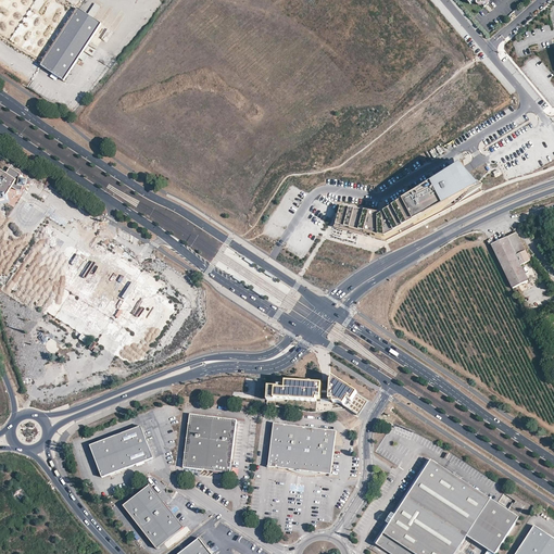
[(99,23),(77,8),(39,63),(39,64),(50,72),(55,75),(62,79),(76,57),(80,51),(99,23)]
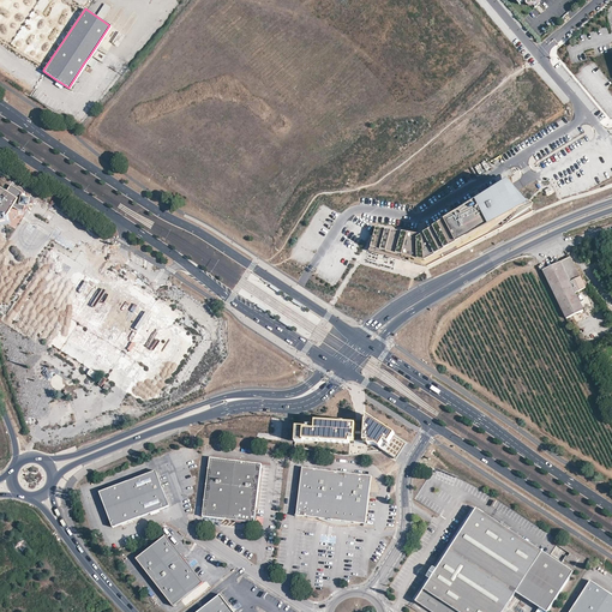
[(89,57),(84,63),(90,66),(95,60),(89,57)]
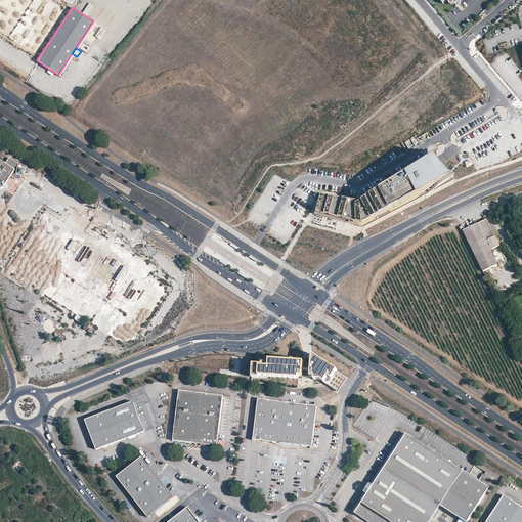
[(362,224),(452,178),(432,148),(356,197),(318,190),(316,203),(312,211),(362,224)]
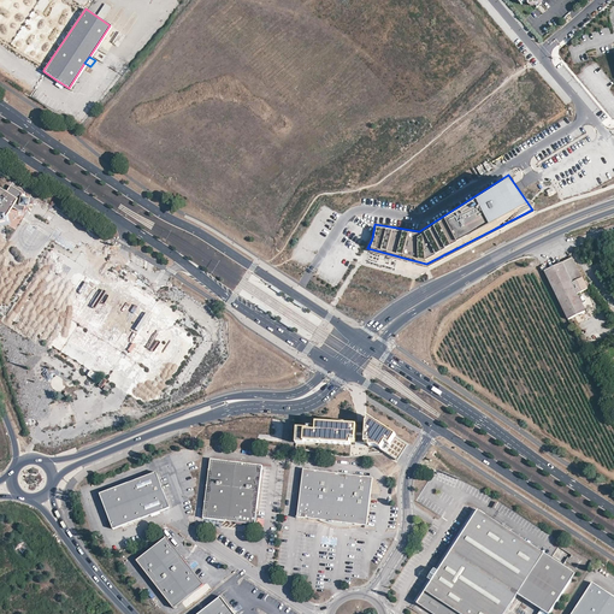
[(0,217),(1,218),(6,211),(9,207),(13,210),(19,211),(21,206),(23,207),(25,198),(17,196),(18,193),(6,184),(1,192),(0,190),(0,217)]
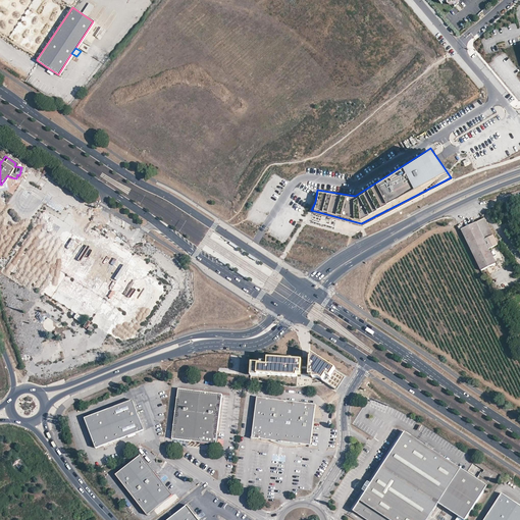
[(492,238),(491,235),(483,217),(458,228),(478,269),(494,262),(486,248),(496,244),(492,238)]
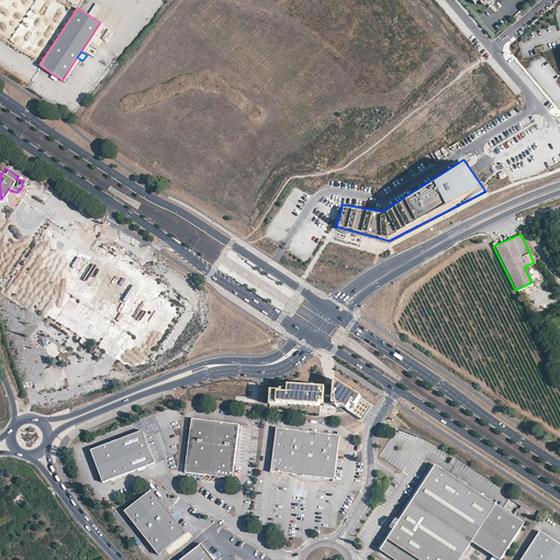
[(30,268),(25,266),(25,248),(1,293),(8,297),(10,292),(24,301),(26,301),(26,306),(28,304),(76,331),(76,317),(65,312),(65,301),(69,293),(56,286),(56,280),(58,275),(54,275),(46,271),(42,271),(36,268),(30,268)]
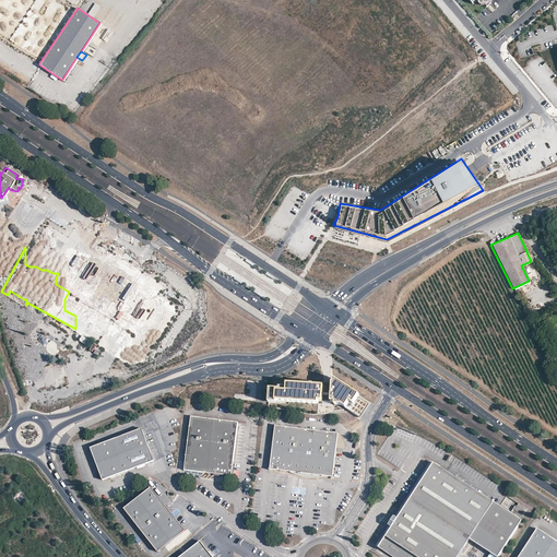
[(274,401),(274,399),(317,402),(317,400),(329,400),(329,403),(339,403),(358,416),(368,402),(356,395),(357,393),(331,376),(331,381),(331,386),(317,384),(318,380),(291,378),(291,382),(285,381),(284,386),(276,384),(276,388),(268,387),(267,401),(274,401)]
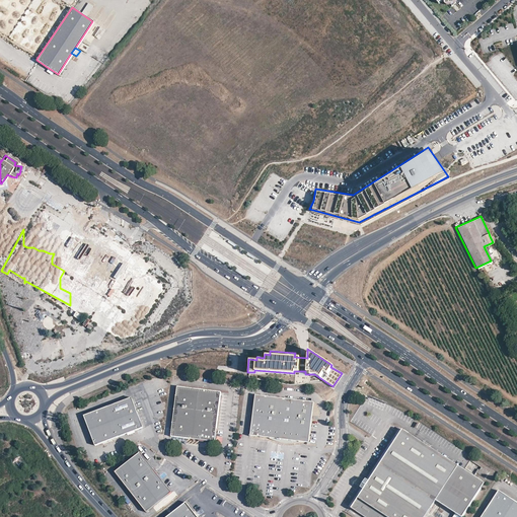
[(169,434),(214,439),(219,389),(175,385),(169,434)]
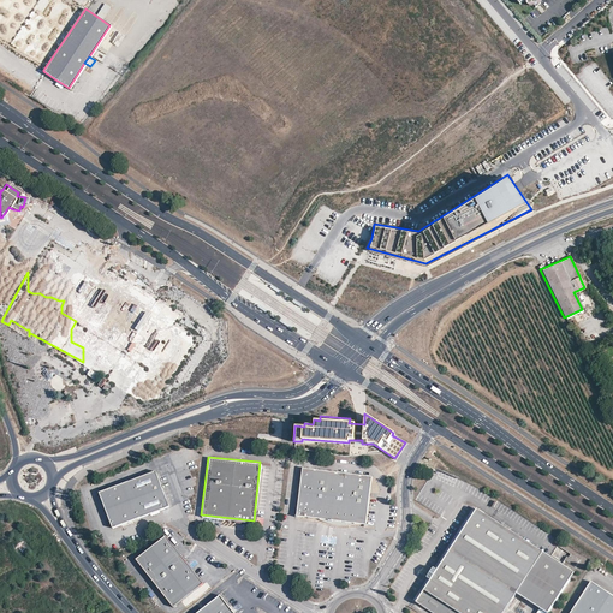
[(314,517),(328,518),(340,519),(353,521),(364,522),(369,474),(299,466),(295,515),(314,517)]
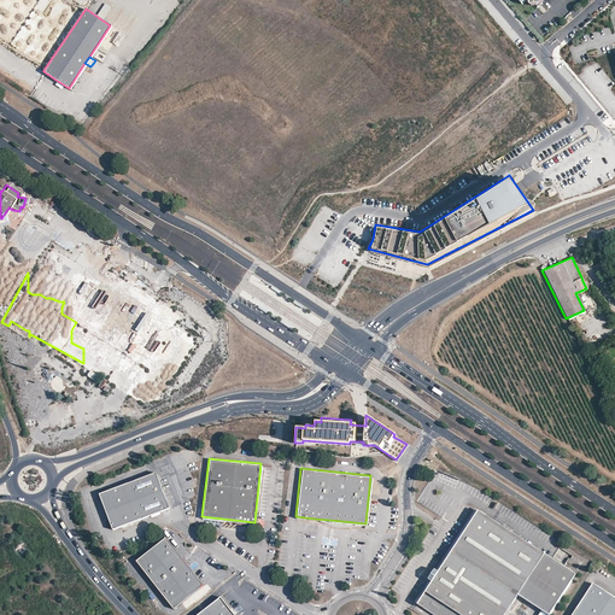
[(121,525),(136,519),(150,514),(159,510),(169,505),(156,472),(99,493),(112,527),(121,525)]
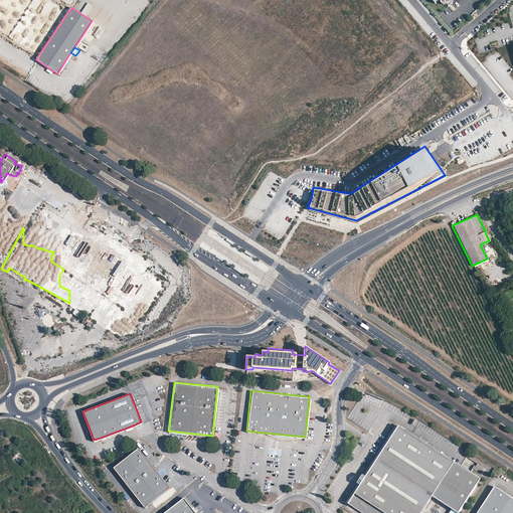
[(394,422),(361,473),(365,475),(397,424),(394,422)]
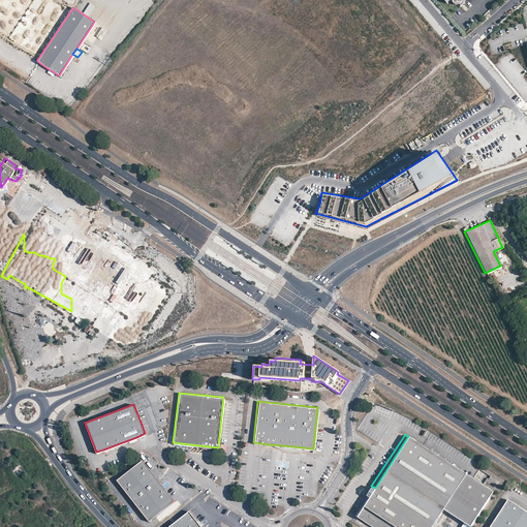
[(357,516),(374,526),(429,526),(442,507),(470,525),(493,490),(472,476),(408,436),(375,488),(369,497),(357,516)]
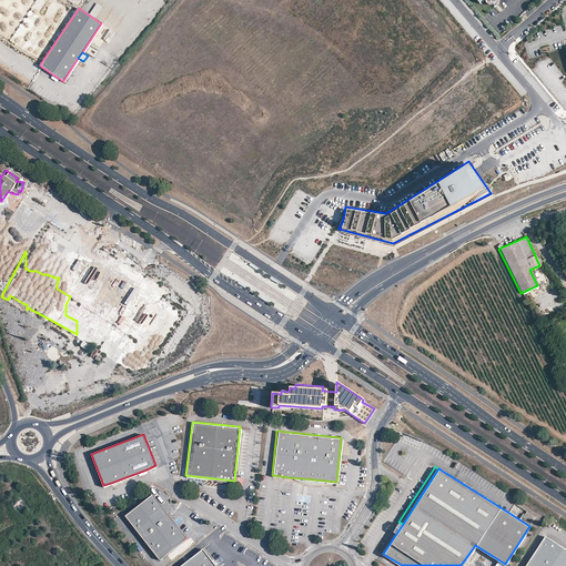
[(152,494),(125,516),(160,558),(187,537),(172,519),(167,512),(152,494)]
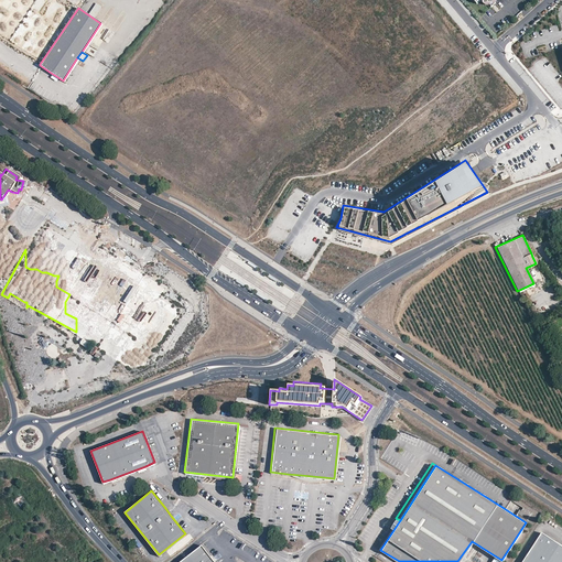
[(515,512),(525,519),(529,511),(521,507),(519,510),(517,509),(515,512)]
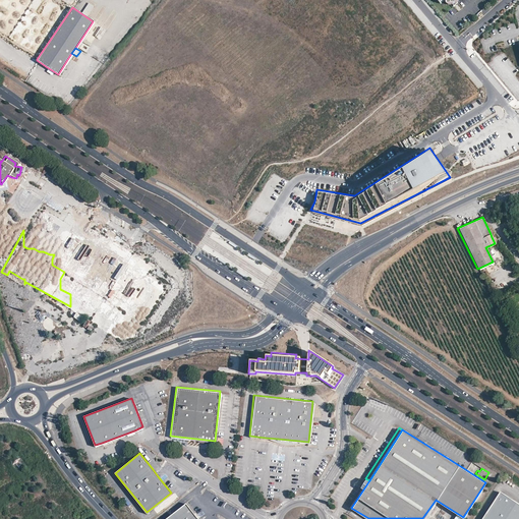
[(360,487),(363,489),(369,480),(365,478),(360,487)]
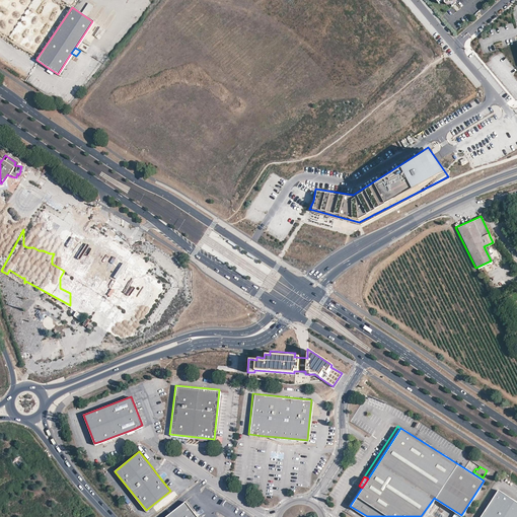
[(347,504),(350,506),(362,488),(359,486),(347,504)]
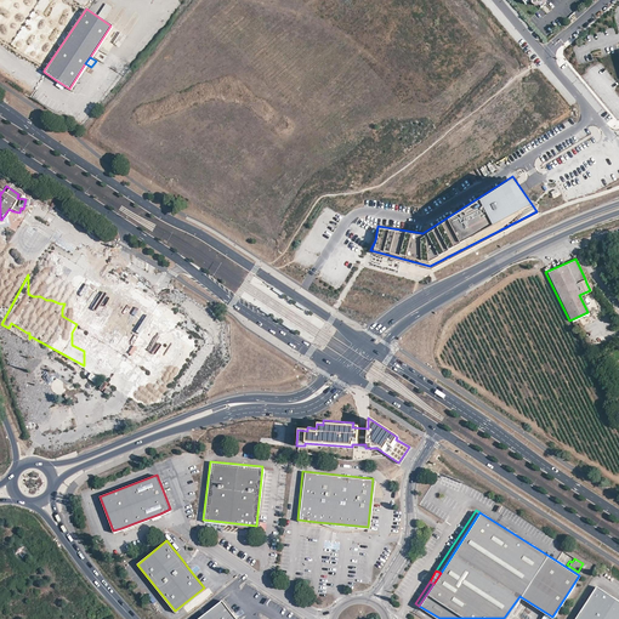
[(618,618),(618,601),(595,585),(573,618),(618,618)]
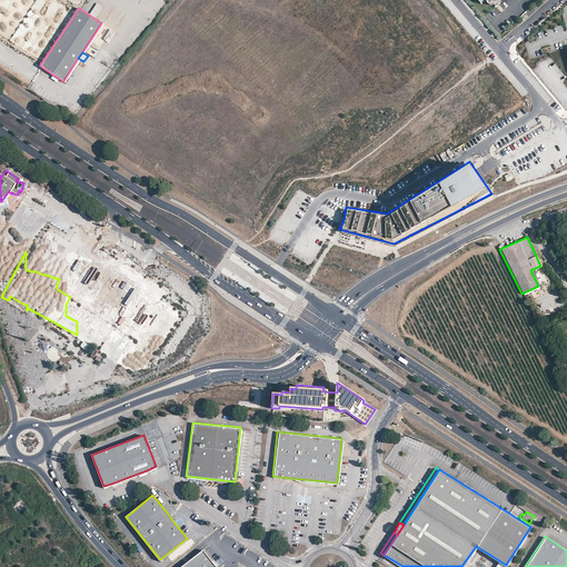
[(200,549),(177,566),(214,566),(200,549)]
